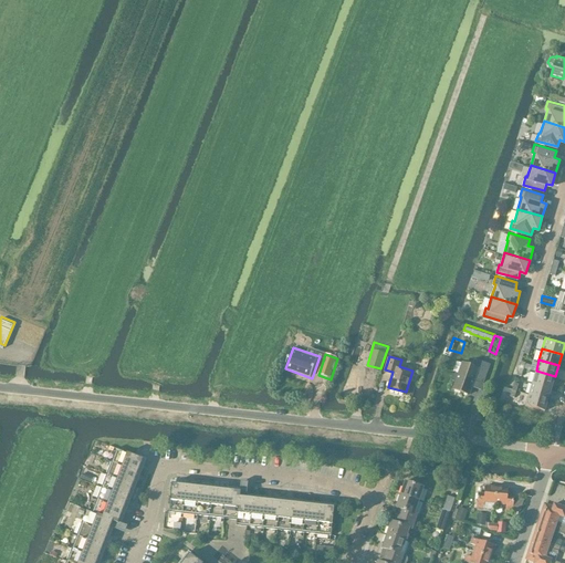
[(460,381),(458,386),(468,389),(473,375),(452,367),(450,376),(460,381)]
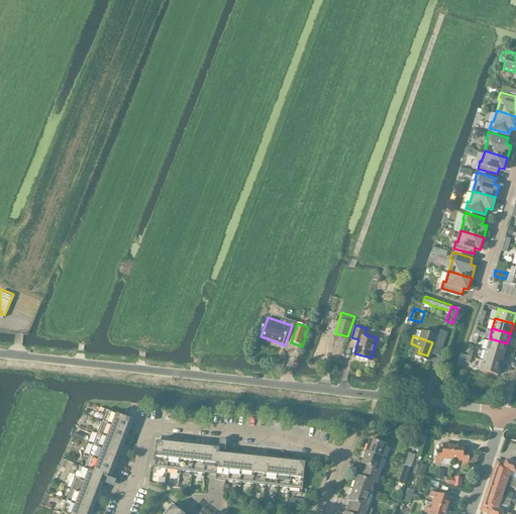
[(490,338),(487,347),(504,352),(507,343),(490,338)]
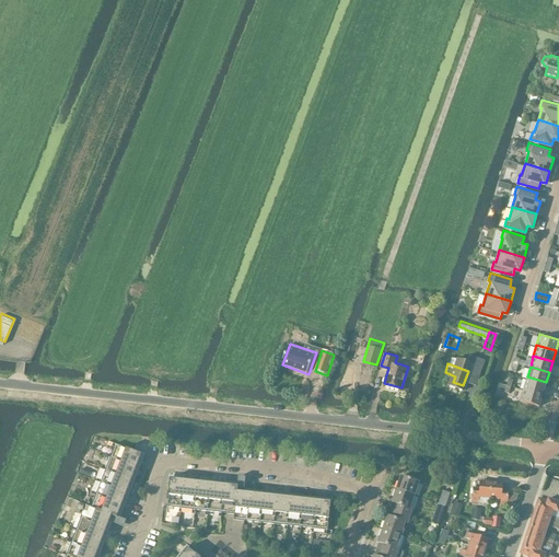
[(527,376),(524,387),(543,393),(546,382),(527,376)]
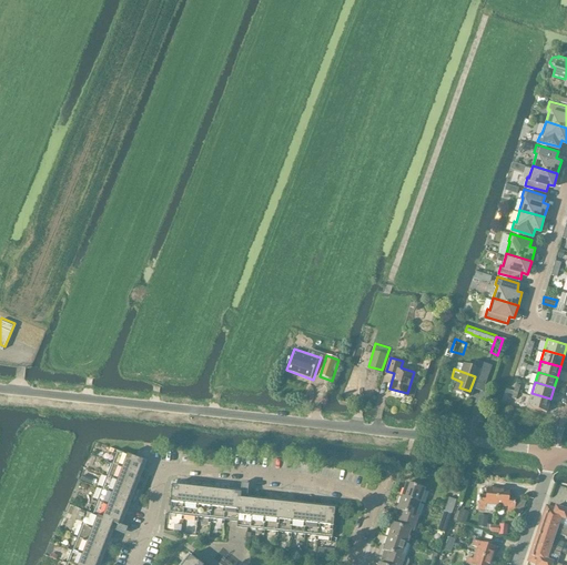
[(532,393),(528,404),(547,410),(550,399),(532,393)]
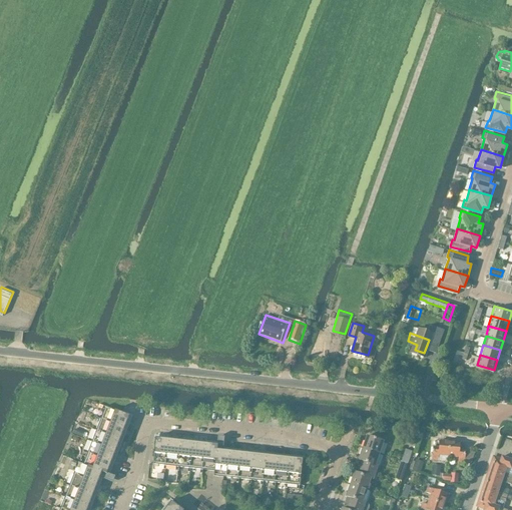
[(105,405),(101,416),(124,426),(129,414),(105,405)]
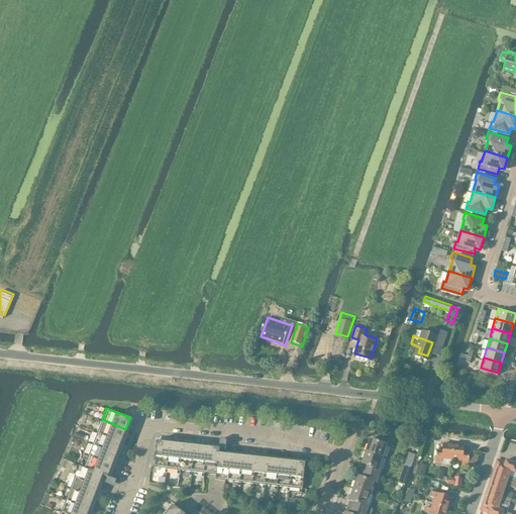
[(102,419),(97,431),(121,440),(125,429),(102,419)]
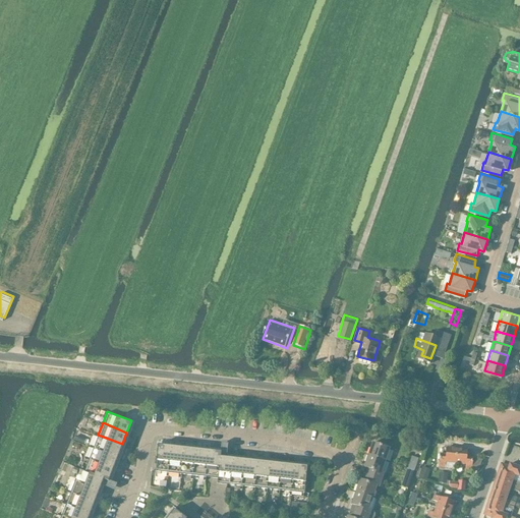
[(98,435),(94,446),(117,455),(122,444),(98,435)]
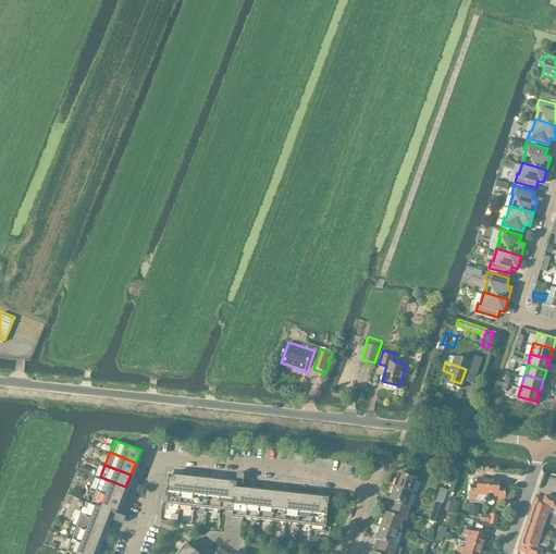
[(398,471),(394,483),(412,490),(417,477),(398,471)]
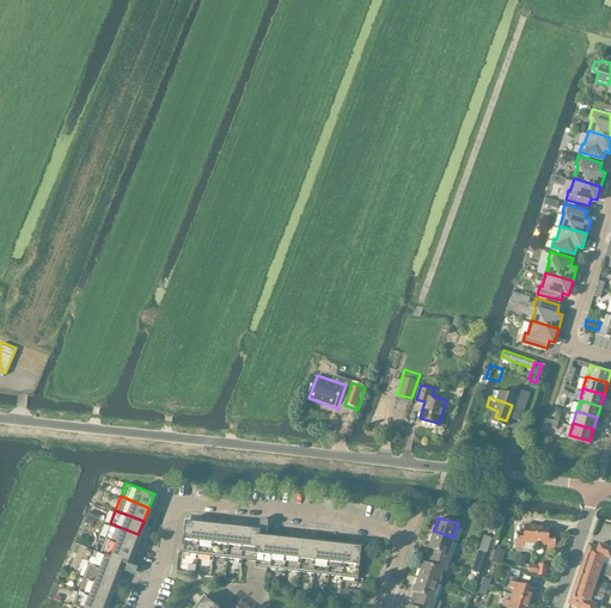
[(260,528),(256,558),(256,564),(273,566),(276,535),(268,535),(268,532),(269,519),(262,519),(261,528),(260,528)]
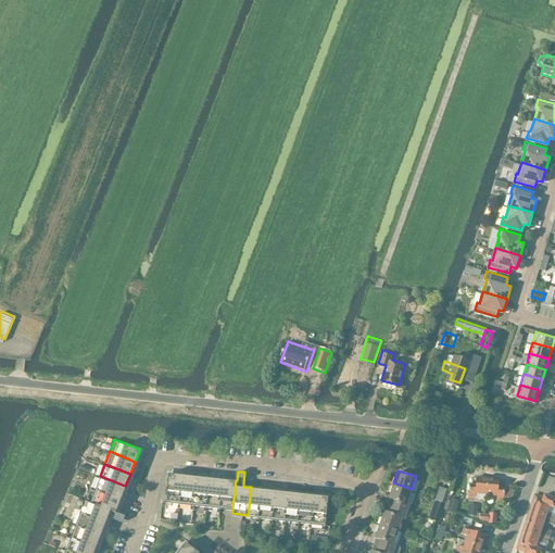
[(166,501),(179,502),(183,475),(169,474),(166,501)]
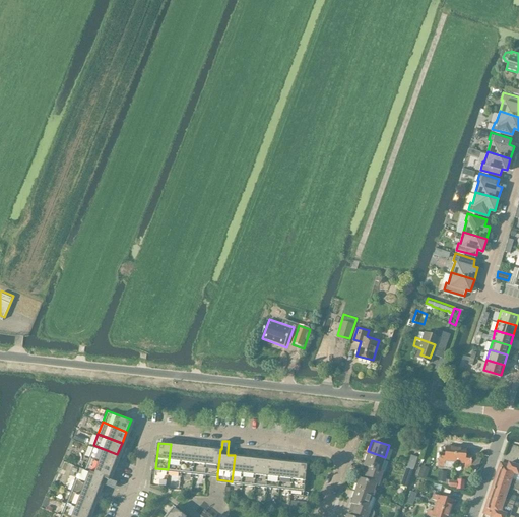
[(171,444),(168,469),(180,470),(183,445),(171,444)]
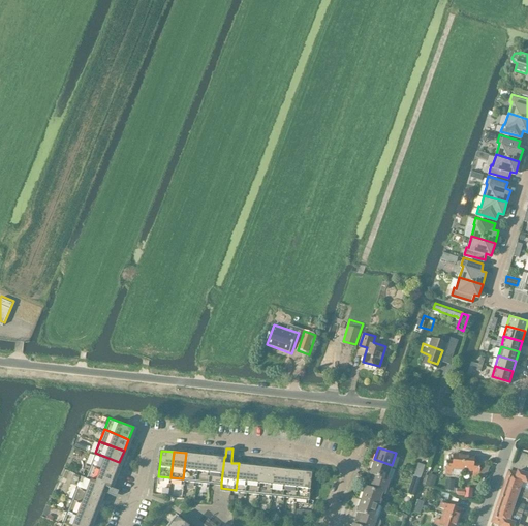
[(453,467),(463,468),(464,453),(454,452),(454,459),(446,458),(445,471),(453,472),(453,467)]
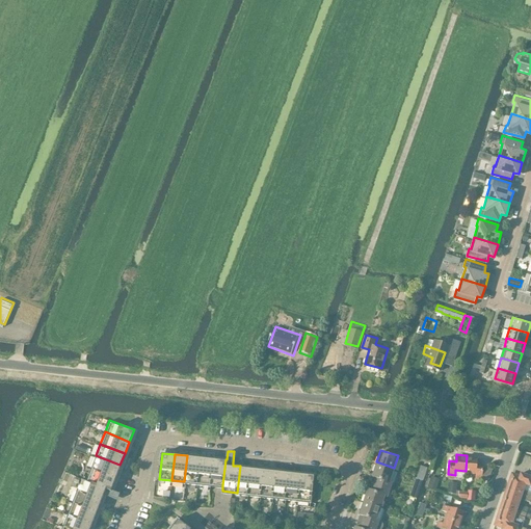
[(96,455),(90,468),(115,477),(120,465),(96,455)]
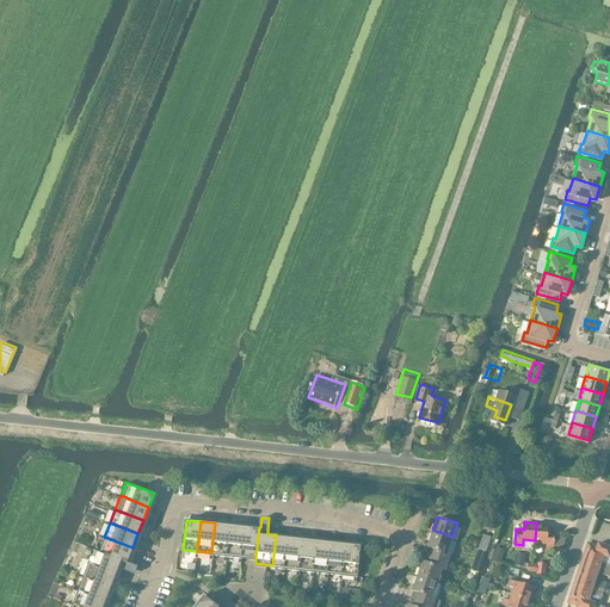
[(215,522),(211,552),(227,555),(229,525),(215,522)]
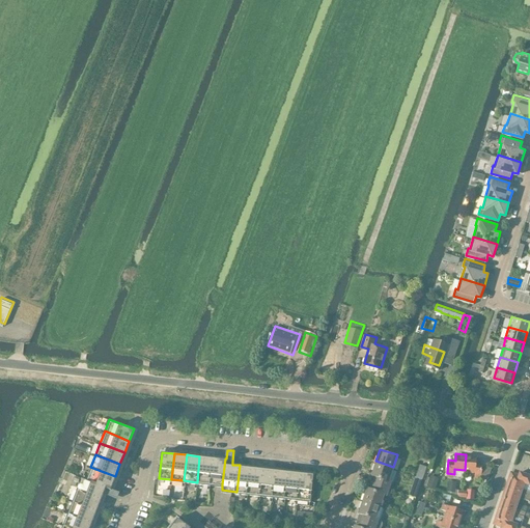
[(466,454),(465,470),(475,471),(475,476),(481,476),(482,464),(477,463),(477,455),(466,454)]
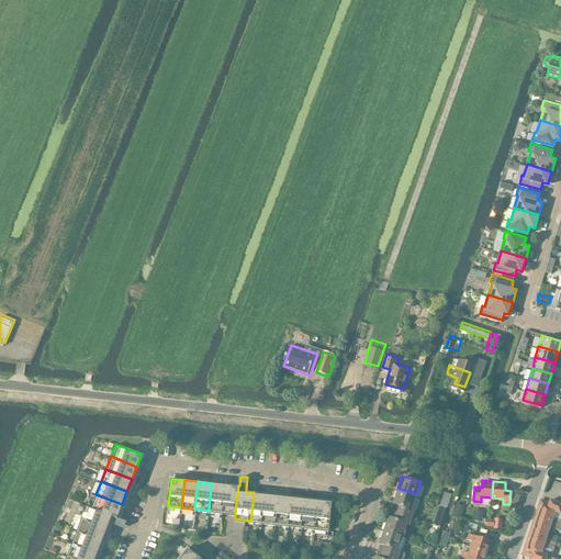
[(211,483),(209,511),(222,512),(225,484),(211,483)]
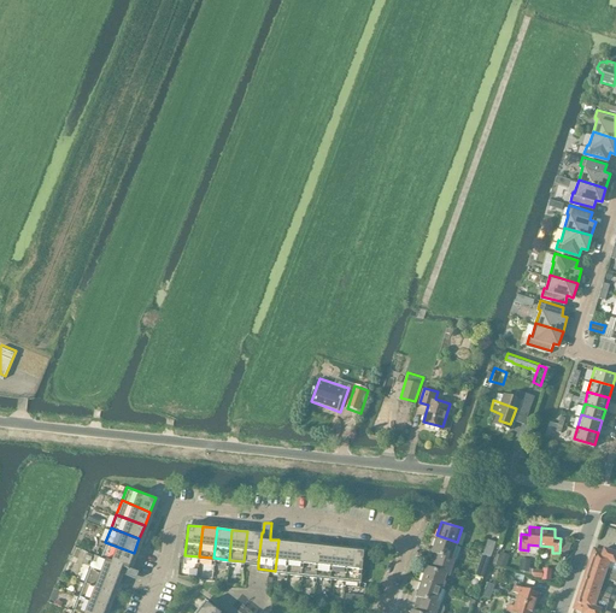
[(247,531),(244,561),(258,563),(262,532),(247,531)]
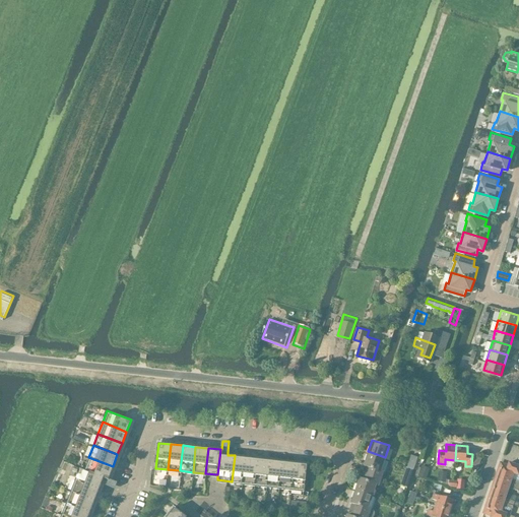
[(369,465),(366,471),(381,476),(383,470),(381,469),(385,457),(368,451),(364,463),(369,465)]
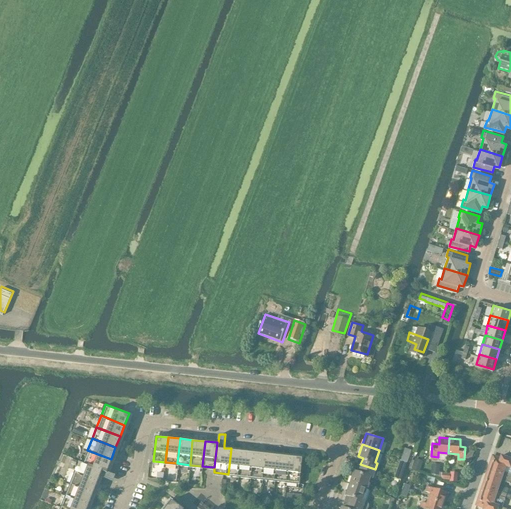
[(401,458),(407,460),(411,448),(405,446),(401,458)]
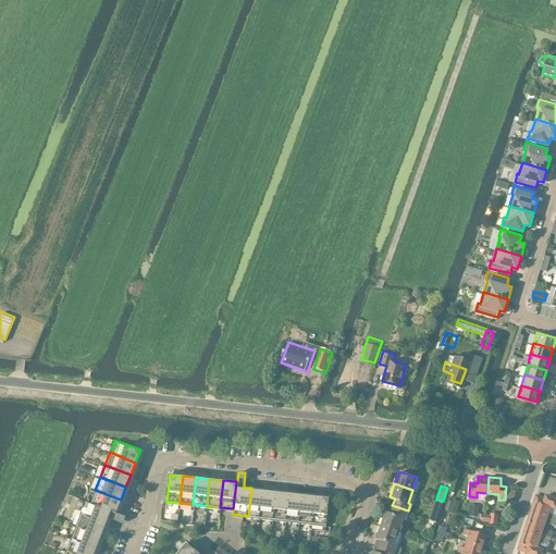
[(251,488),(248,516),(263,517),(267,490),(251,488)]
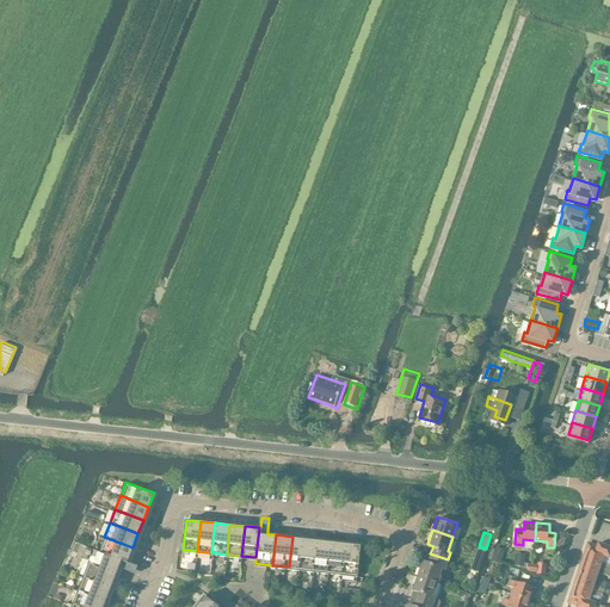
[(104,537),(99,550),(127,561),(128,561),(133,547),(104,537)]
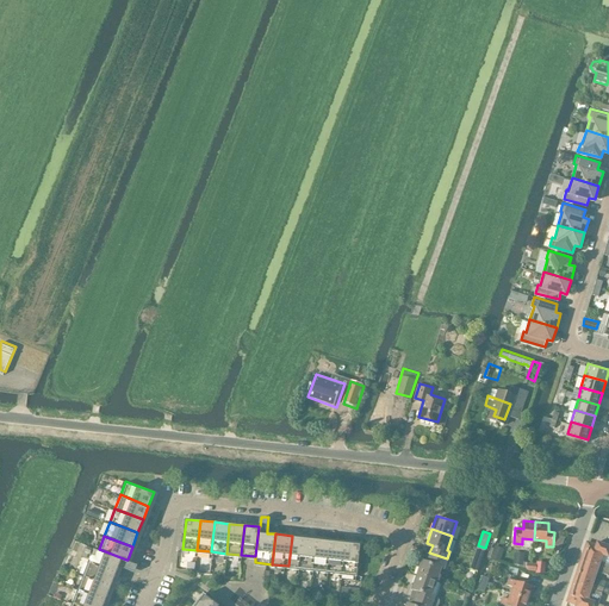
[(292,536),(289,566),(306,568),(309,538),(292,536)]
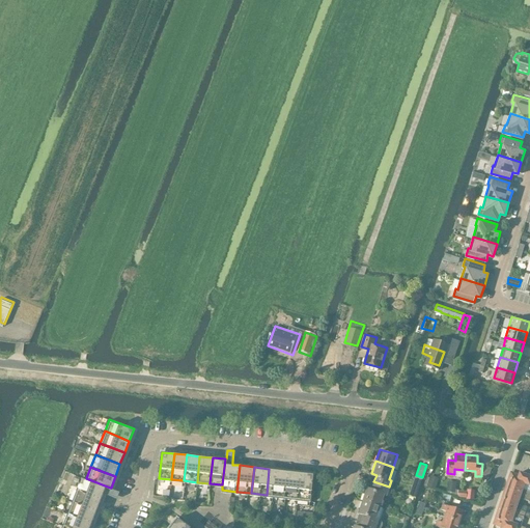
[(269,469),(267,495),(281,497),(284,470),(269,469)]
